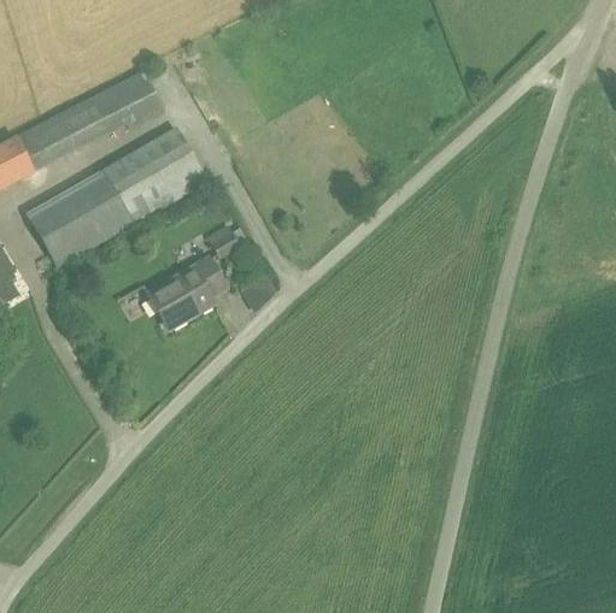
[(144,69),(12,136),(31,174),(127,124),(129,129),(165,110),(144,69)]
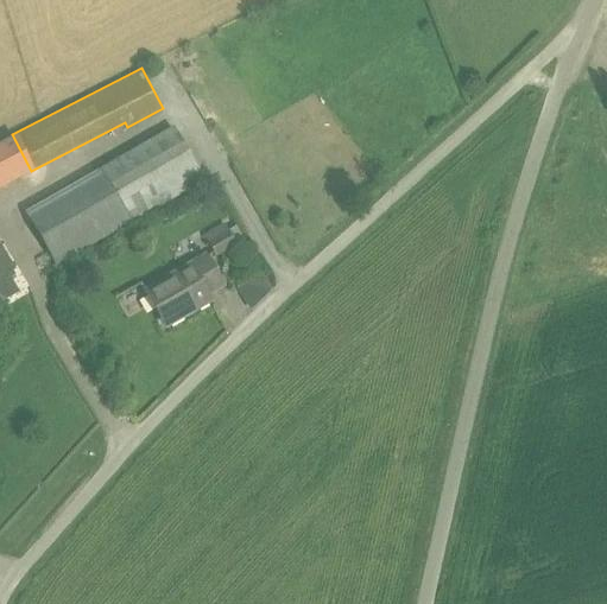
[(26,209),(57,264),(206,178),(174,124),(26,209)]
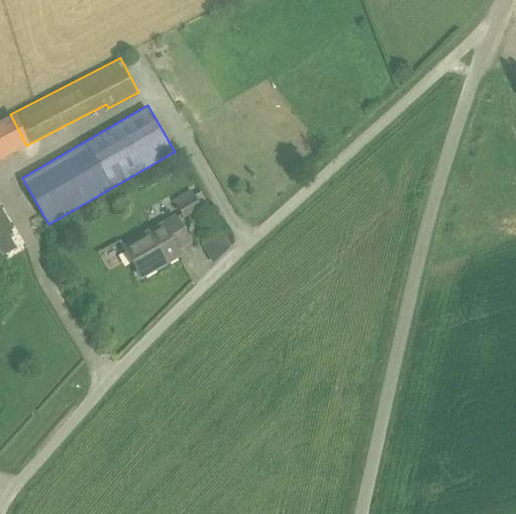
[(0,158),(26,145),(10,114),(0,118),(0,158)]
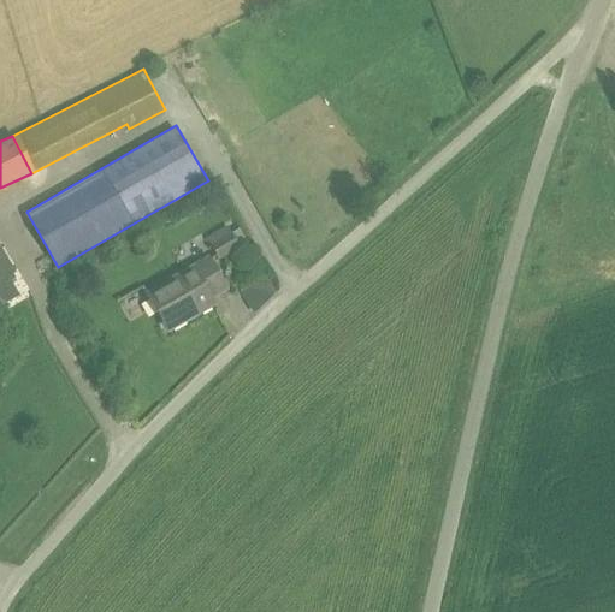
[(232,229),(241,243),(248,238),(238,224),(232,229)]
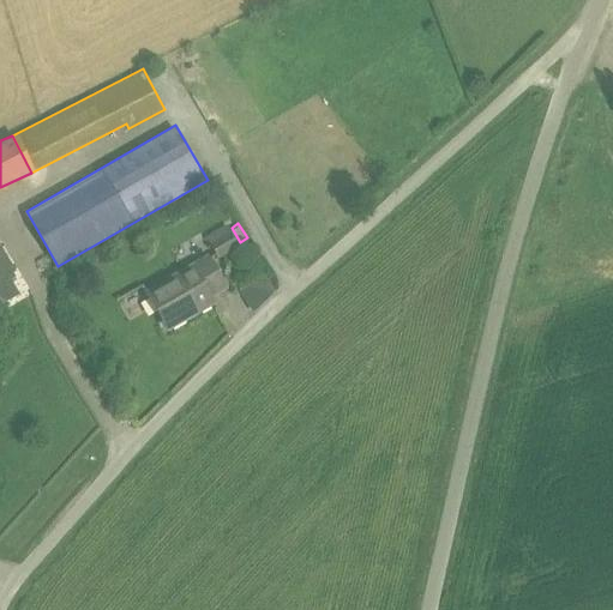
[(210,240),(220,257),(241,245),(240,242),(232,228),(210,240)]
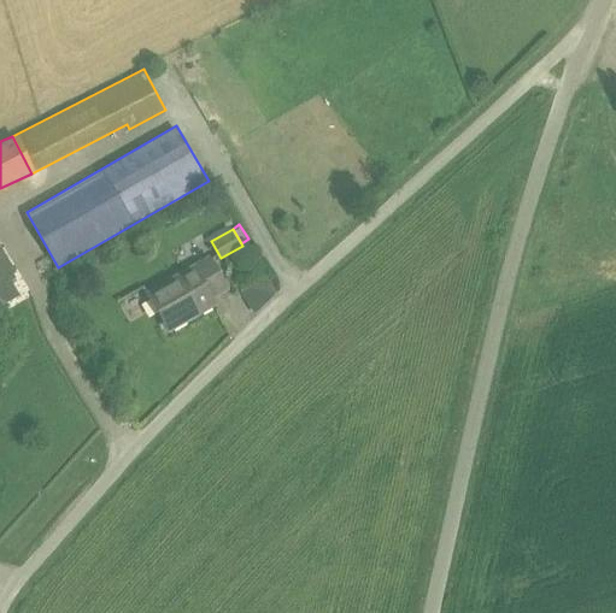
[(6,275),(15,270),(0,245),(0,305),(18,294),(6,275)]
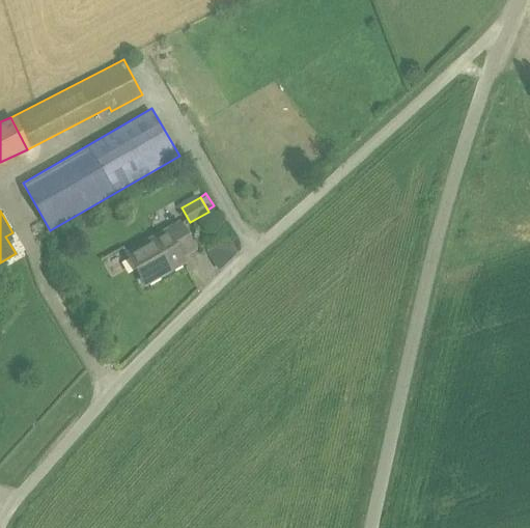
[(183,254),(196,246),(180,219),(128,250),(145,282),(186,259),(183,254)]
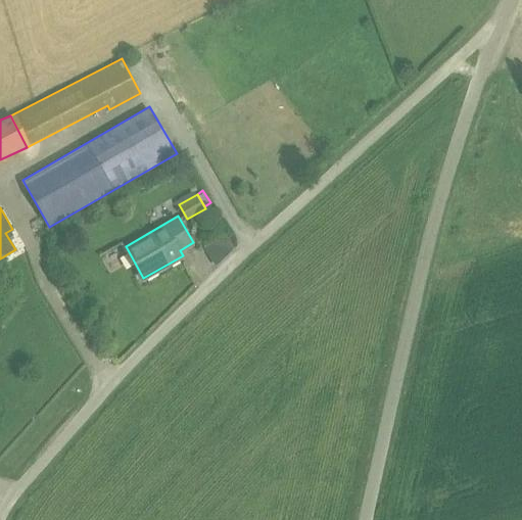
[(216,248),(224,261),(243,248),(235,236),(216,248)]
